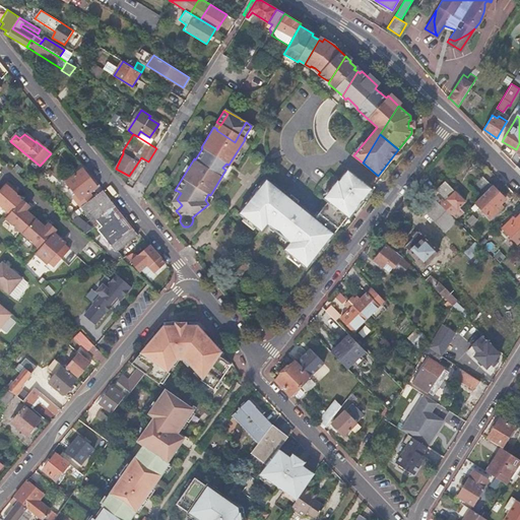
[(99,184),(90,174),(88,176),(81,169),(65,181),(80,199),(99,184)]
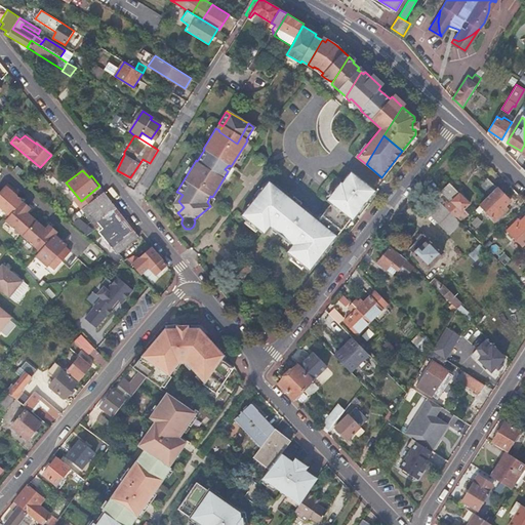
[(348,191),(357,176),(350,171),(341,182),(340,182),(337,185),(348,191)]
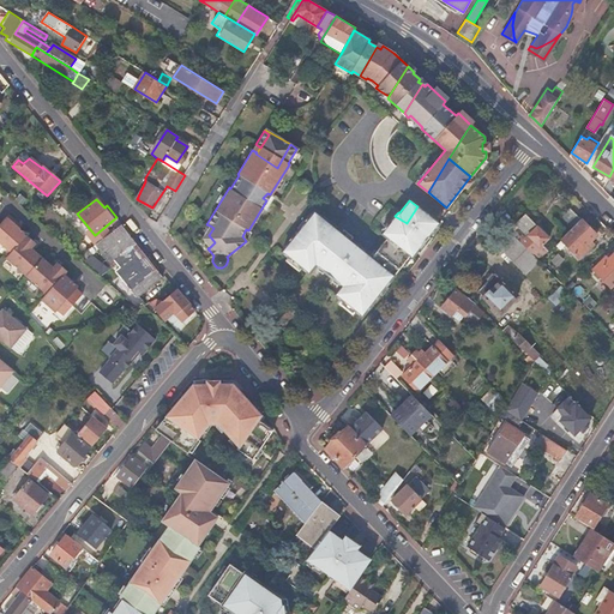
[(360,281),(378,295),(409,256),(411,258),(417,251),(415,247),(419,242),(425,246),(431,239),(428,236),(438,223),(417,206),(407,223),(395,216),(381,233),(386,238),(369,259),(360,251),(361,250),(313,210),(281,251),(288,257),(300,266),(307,272),(314,264),(341,287),(335,295),(342,301),(344,302),(360,281)]
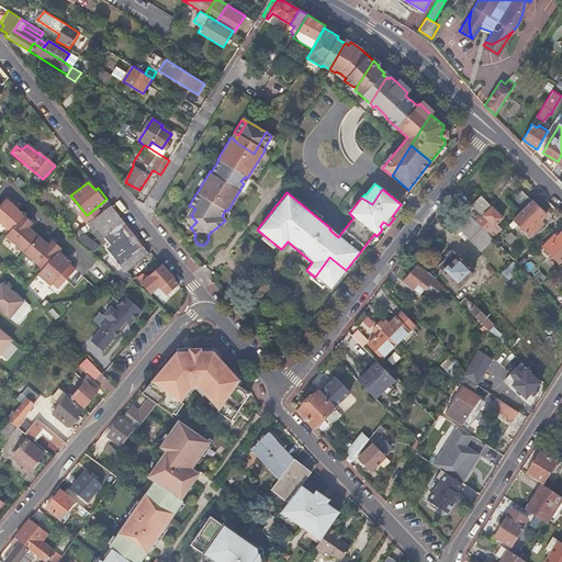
[(519,211),(531,200),(521,190),(509,201),(519,211)]
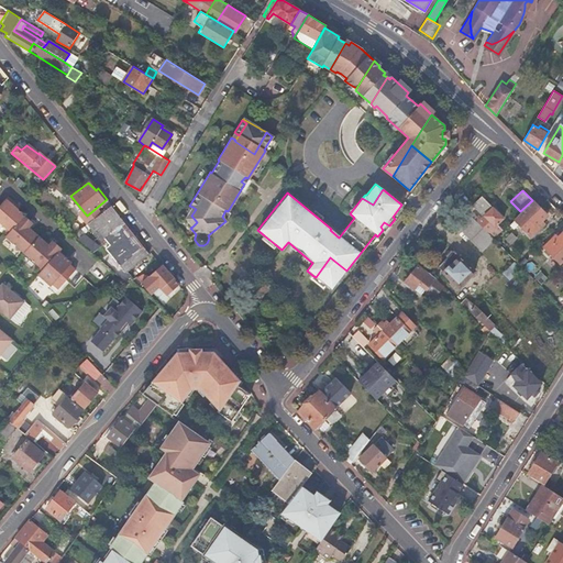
[(484,216),(477,221),(488,232),(504,217),(484,196),(474,205),(484,216)]
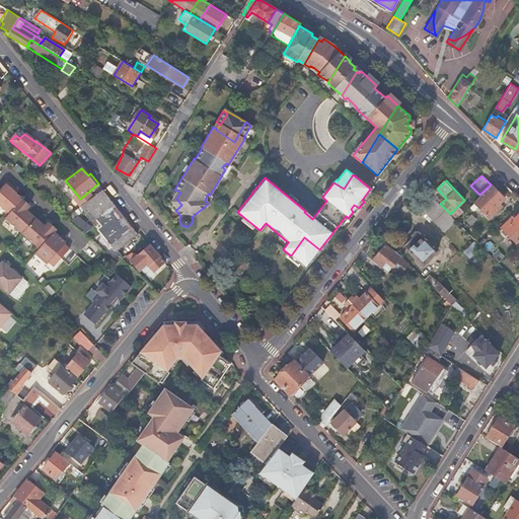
[(29,206),(5,183),(0,188),(0,205),(8,213),(4,218),(39,248),(34,253),(47,264),(54,255),(59,260),(69,249),(64,244),(65,242),(53,232),(56,229),(48,222),(44,226),(25,210),(29,206)]
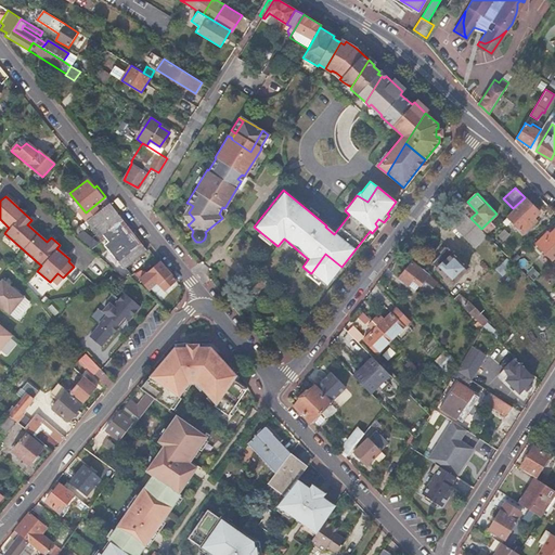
[(539,211),(525,197),(513,208),(505,216),(523,232),(536,221),(532,218),(539,211)]
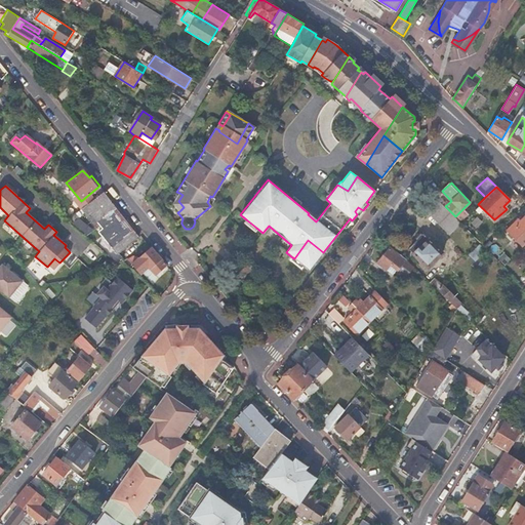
[(137,238),(102,193),(82,209),(93,223),(95,221),(103,229),(106,226),(114,235),(107,241),(117,254),(119,253),(137,238)]
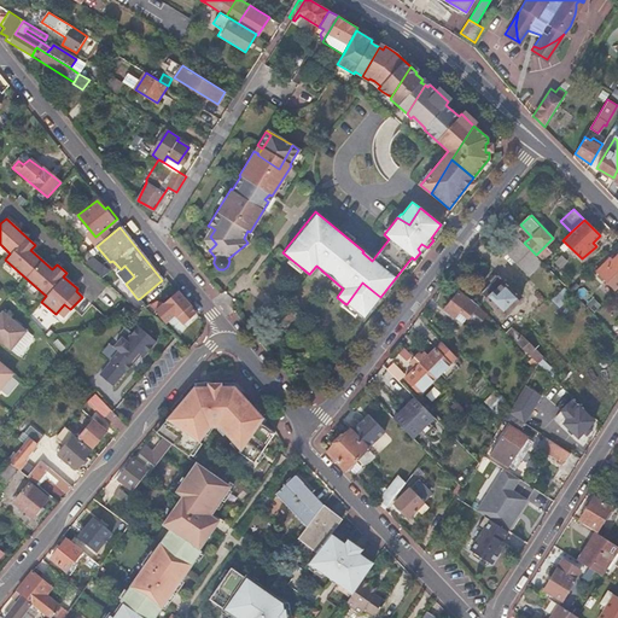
[(215,229),(211,227),(204,239),(211,249),(216,244),(210,237),(215,229)]
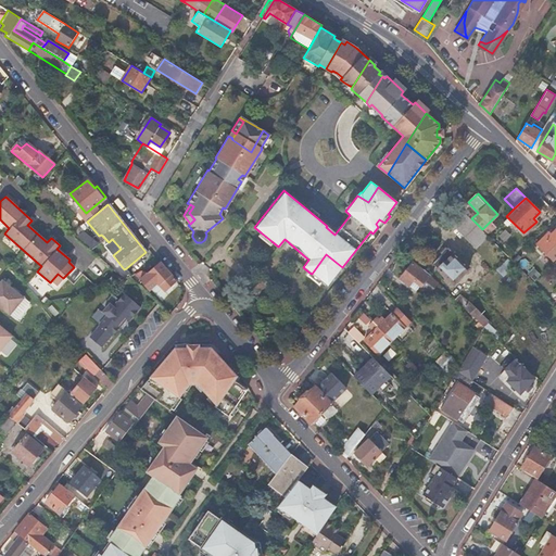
[(477,248),(489,237),(487,235),(482,229),(471,218),(468,215),(456,226),(477,248)]
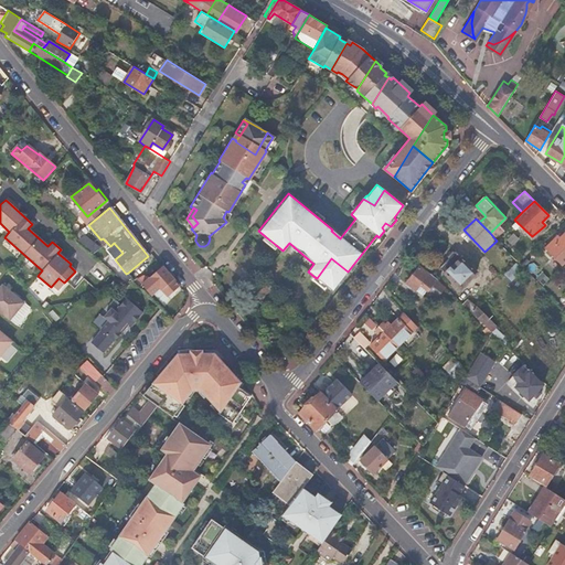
[(562,265),(564,260),(564,233),(560,240),(556,236),(545,247),(562,265)]
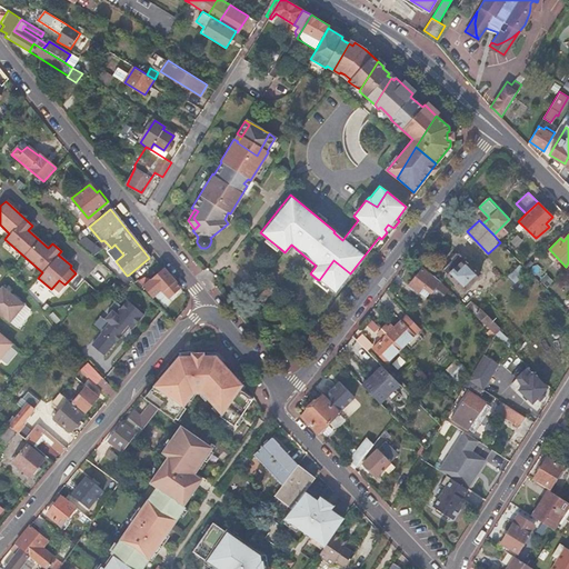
[(515,246),(520,240),(516,236),(510,241),(515,246)]
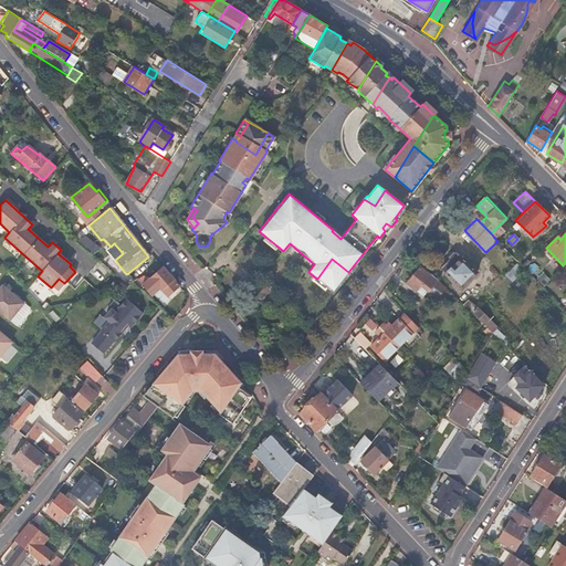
[(274,249),(276,245),(265,237),(263,239),(274,249)]
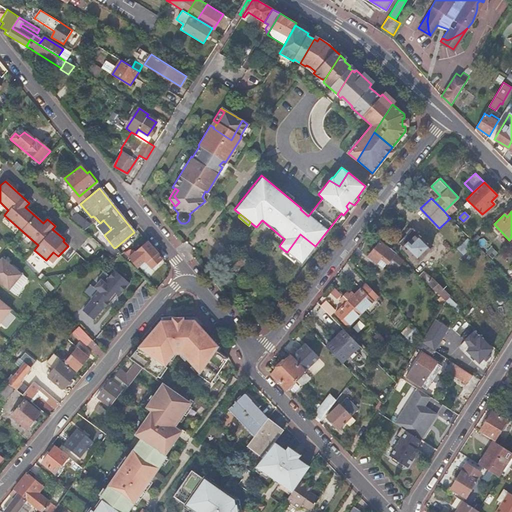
[(419,233),(416,229),(402,242),(407,246),(406,247),(419,260),(433,245),(421,233),(419,233)]
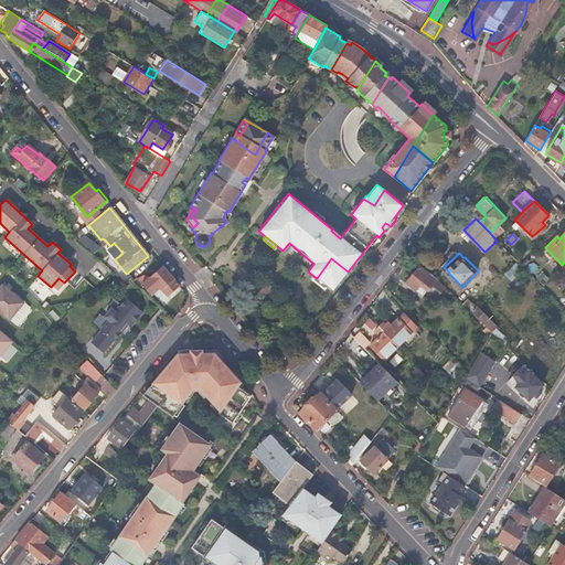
[(332,291),(348,272),(331,258),(317,278),(326,286),(332,291)]
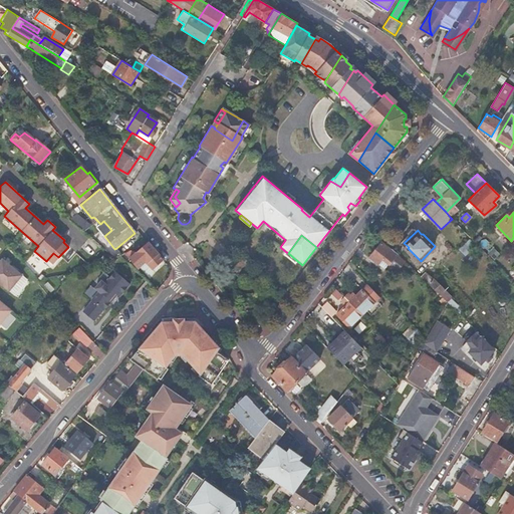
[(100,245),(115,258),(122,255),(123,255),(116,248),(114,249),(104,236),(97,242),(100,245)]
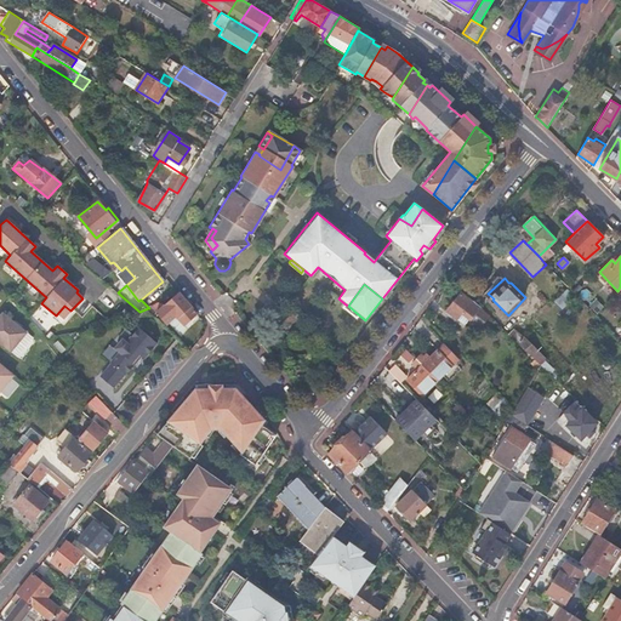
[(562,308),(574,298),(568,290),(554,300),(562,308)]
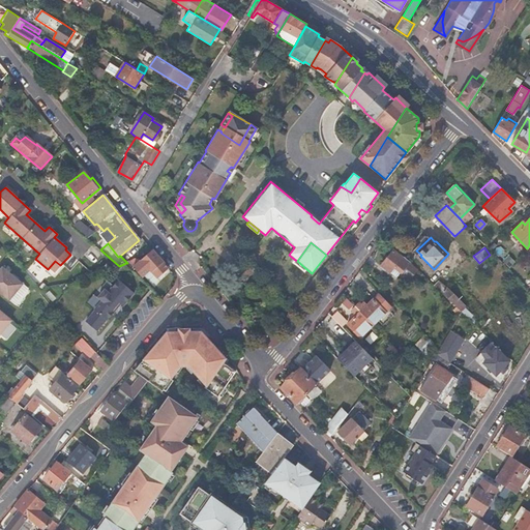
[(152,249),(151,249),(139,262),(134,267),(140,274),(152,263),(157,267),(164,261),(163,260),(152,249)]
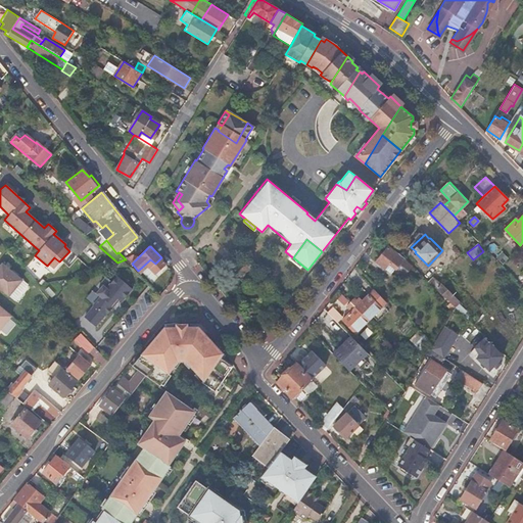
[(395,267),(402,257),(388,246),(376,260),(385,268),(389,263),(395,267)]
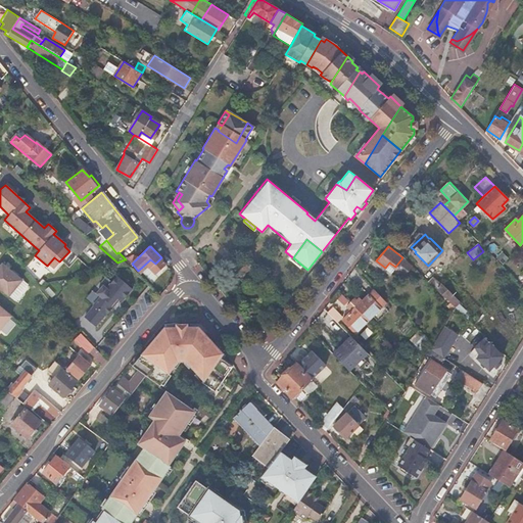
[(132,264),(137,258),(133,255),(126,259),(125,259),(128,264),(130,262),(132,264)]
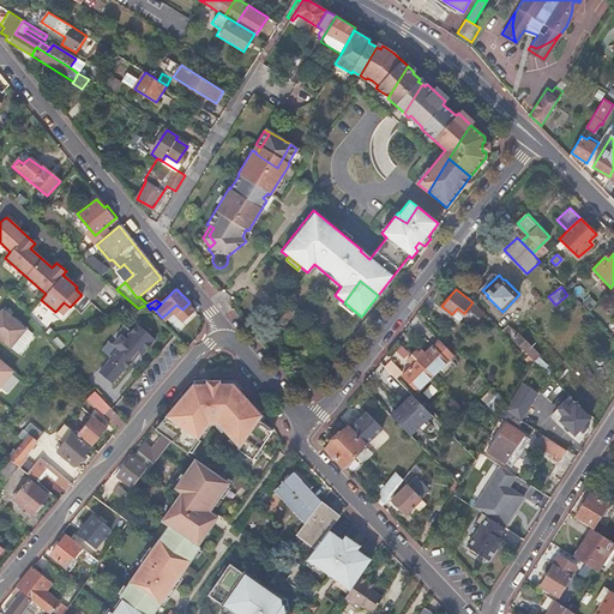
[(344,302),(342,306),(351,313),(354,311),(344,302)]
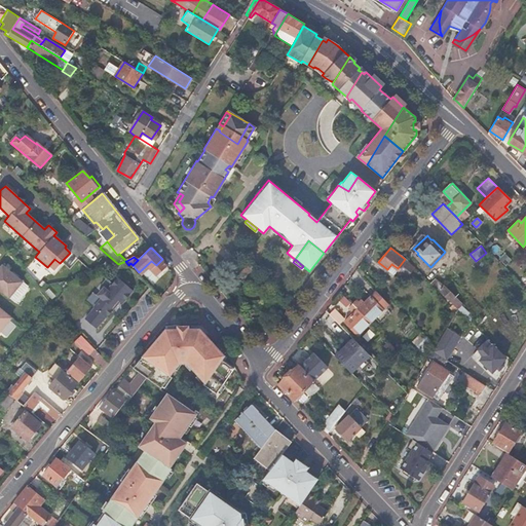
[(0,291),(6,296),(19,280),(0,264),(0,291)]
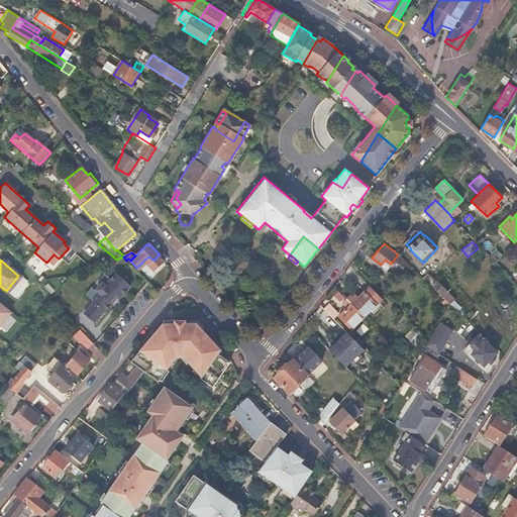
[(118,297),(120,299),(131,286),(117,273),(107,285),(105,283),(104,282),(103,283),(98,288),(97,289),(98,291),(100,292),(93,301),(93,302),(83,312),(94,321),(104,311),(104,312),(112,303),(111,302),(116,295),(118,297)]
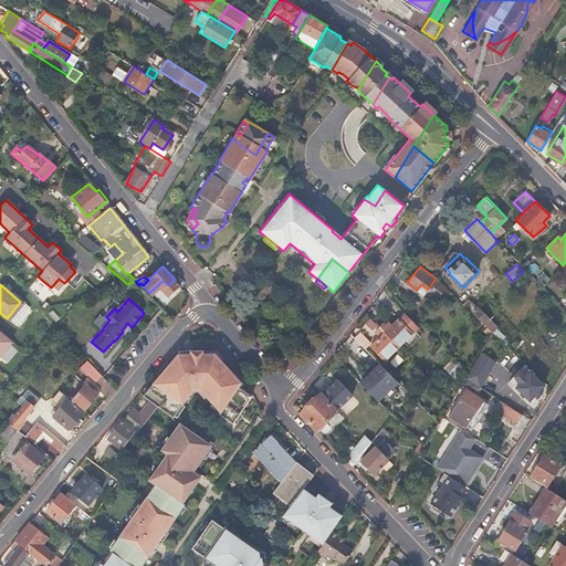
[(173,321),(181,308),(173,299),(161,310),(173,321)]
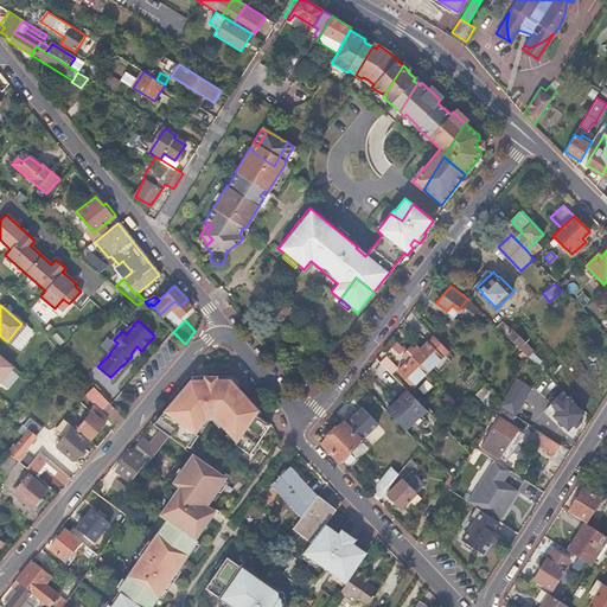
[(497,327),(528,356),(534,349),(503,320),(497,327)]
